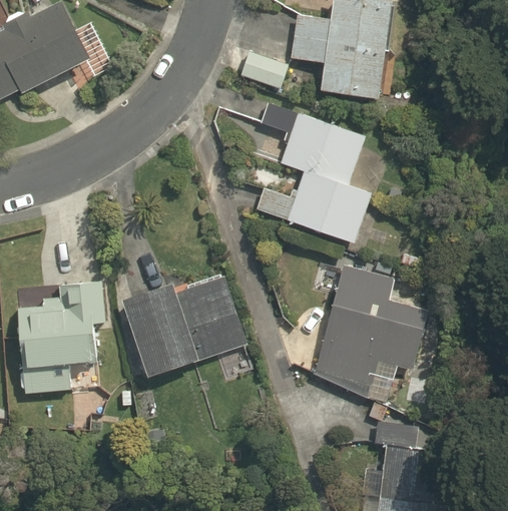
[(326,0),(325,19),(297,16),(293,59),(323,62),(320,90),(377,95),(386,0),(326,0)]
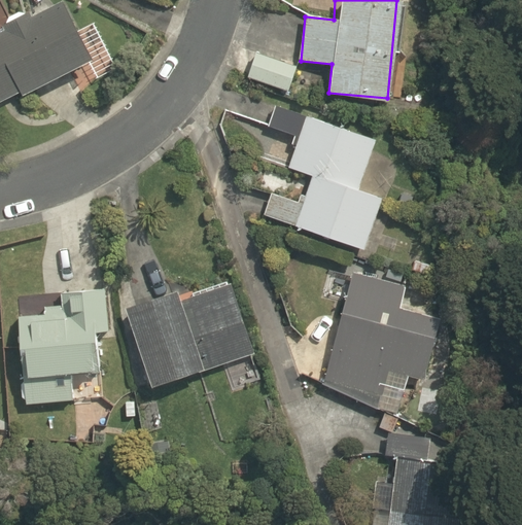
[(0,107),(88,61),(56,1),(6,27),(0,15),(0,107)]
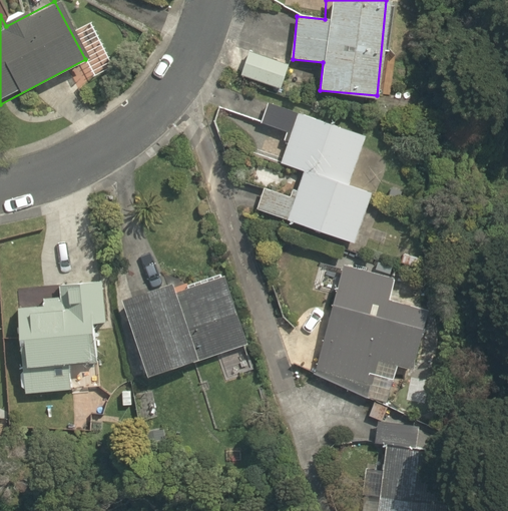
[(233,36),(222,68),(279,89),(291,57),(233,36)]
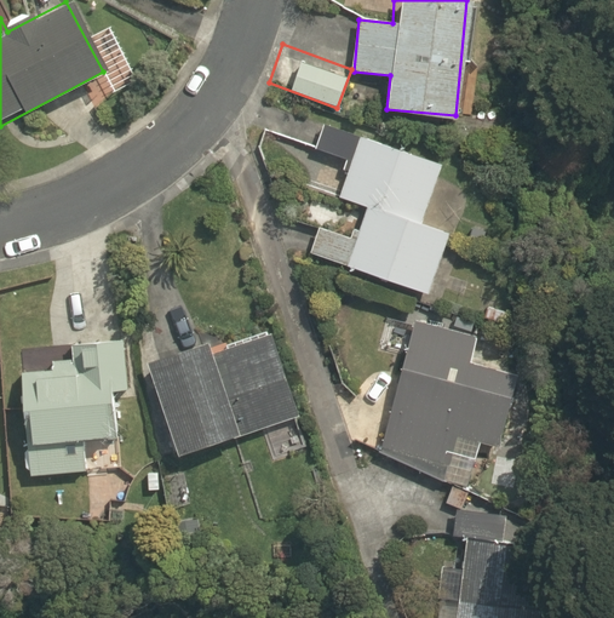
[(321,229),(314,252),(430,296),(452,239),(419,228),(442,166),(315,118),(307,143),(349,160),(343,176),(321,167),(313,190),(319,193),(315,202),(307,224),(321,229)]
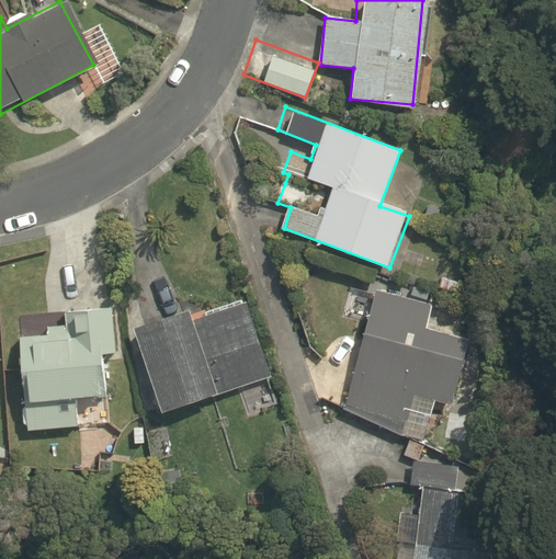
[(424,332),(430,308),(378,294),(348,409),(410,425),(419,396),(452,405),(468,343),(424,332)]
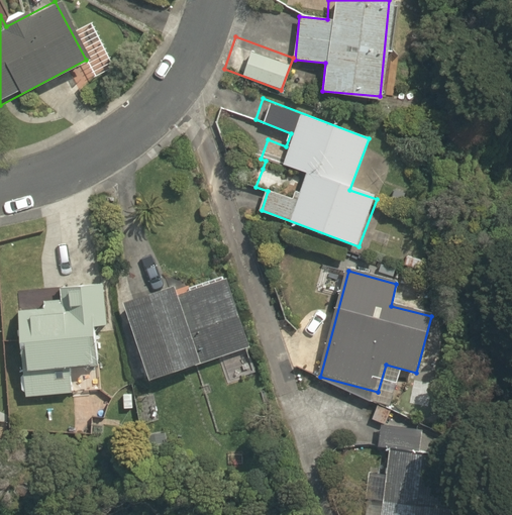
[(170,284),(126,298),(146,378),(244,352),(226,281),(173,295),(170,284)]
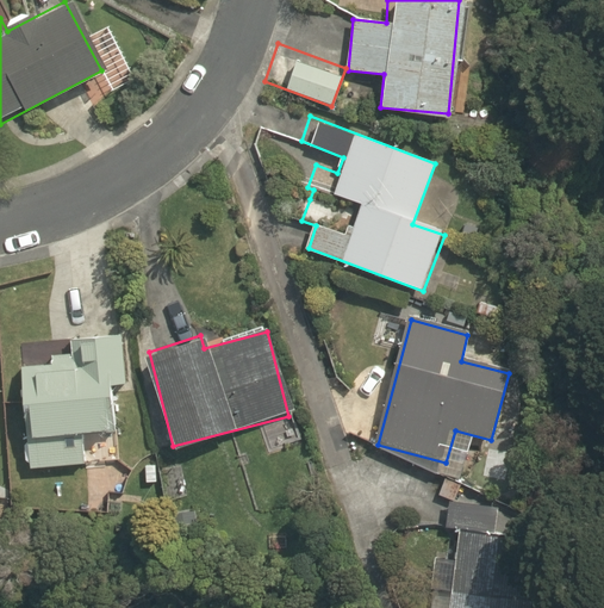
[(87,363),(22,363),(22,469),(113,470),(114,388),(131,388),(131,334),(88,334),(87,363)]
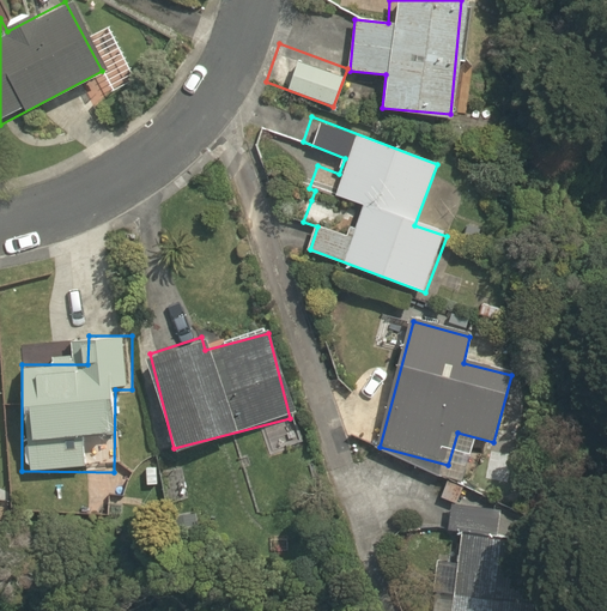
[(520,453),(489,448),(484,481),(515,485),(520,453)]
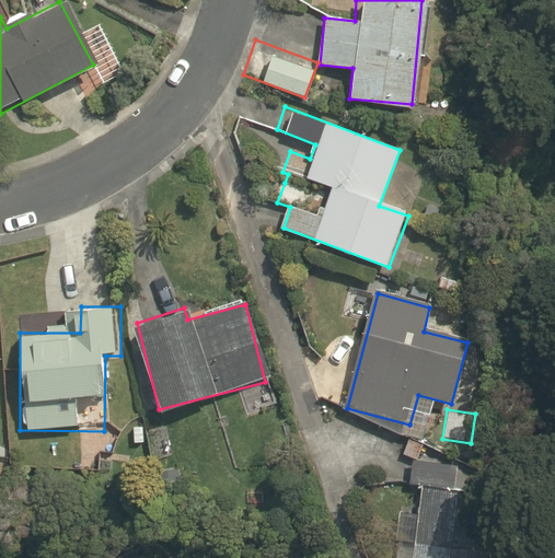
[(423,481),(412,557),(476,557),(487,490),(423,481)]
